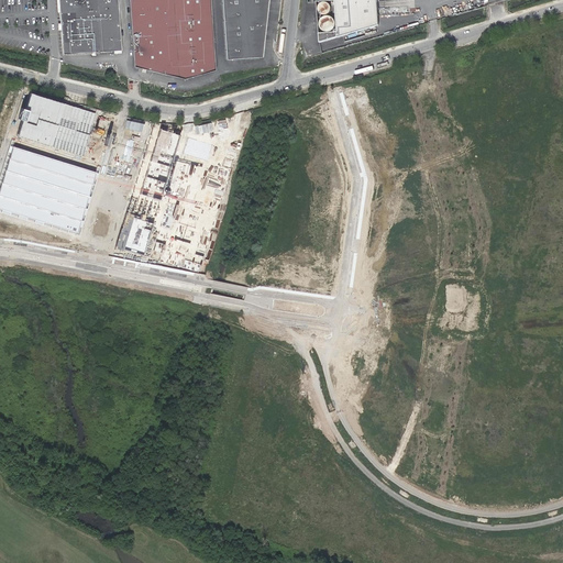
[(118,0),(58,0),(63,54),(121,51),(118,0)]
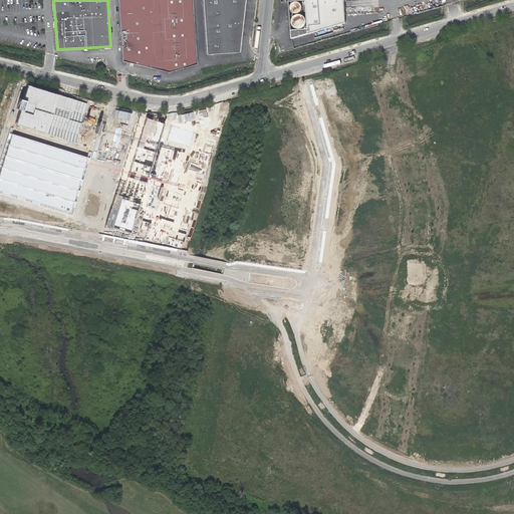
[(117,0),(122,61),(169,72),(196,64),(191,0),(117,0)]
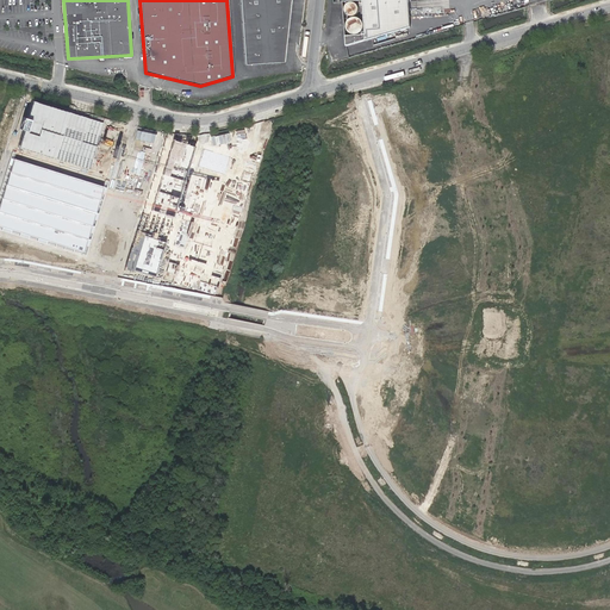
[(240,0),(246,64),(284,62),(291,0),(240,0)]
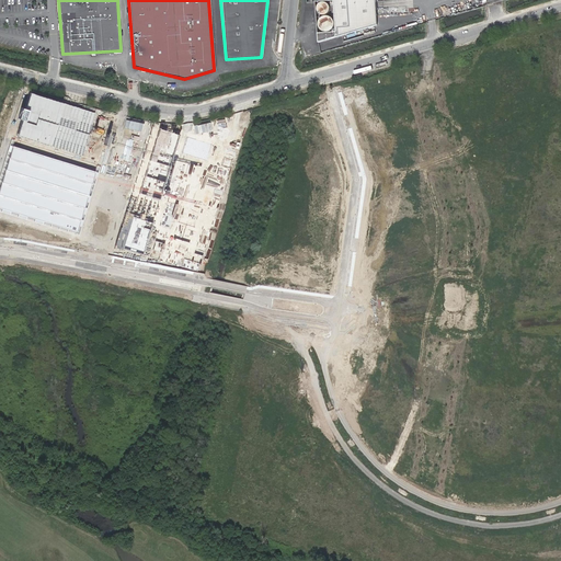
[(333,0),(334,0),(317,2),(319,43),(378,25),(376,0),(333,0)]
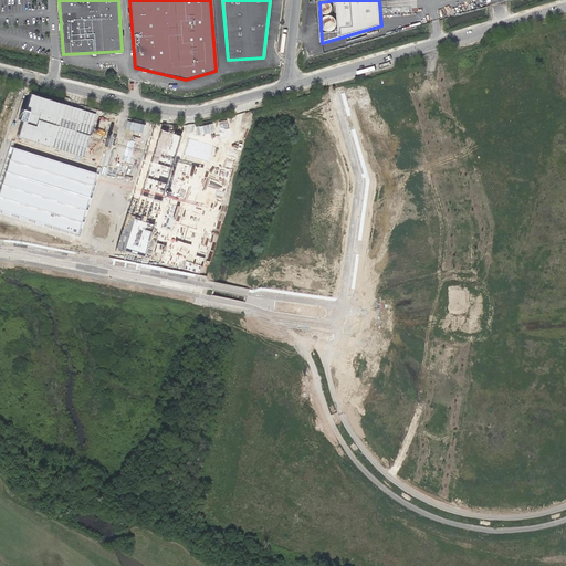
[(112,118),(30,93),(17,136),(98,161),(112,118)]
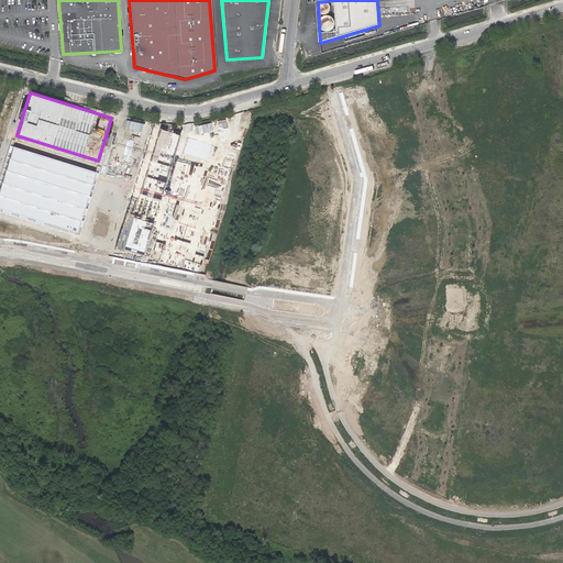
[(187,131),(159,123),(120,245),(147,254),(187,131)]
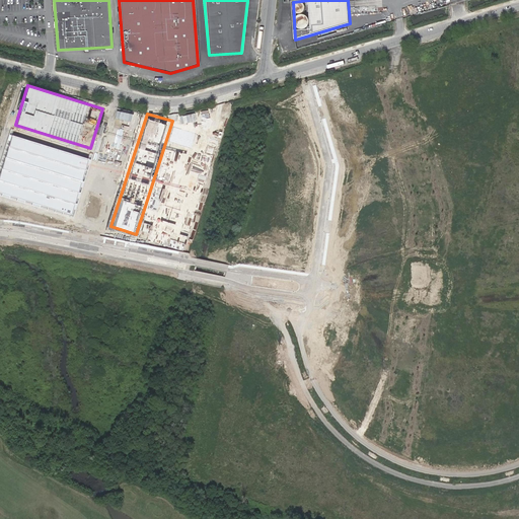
[(225,136),(181,123),(146,233),(190,247),(225,136)]
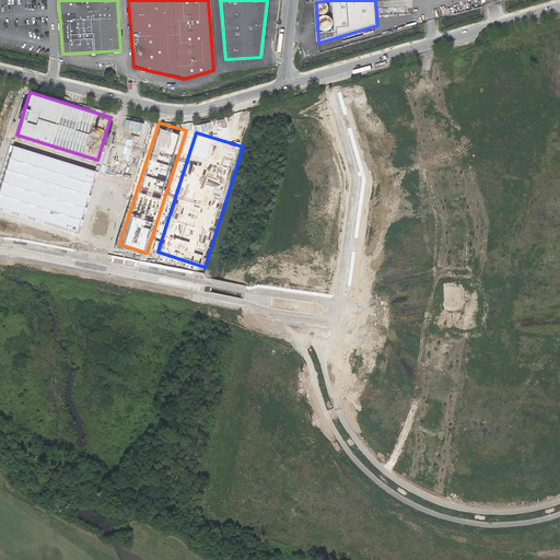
[(94,171),(12,146),(0,185),(0,207),(76,231),(94,171)]
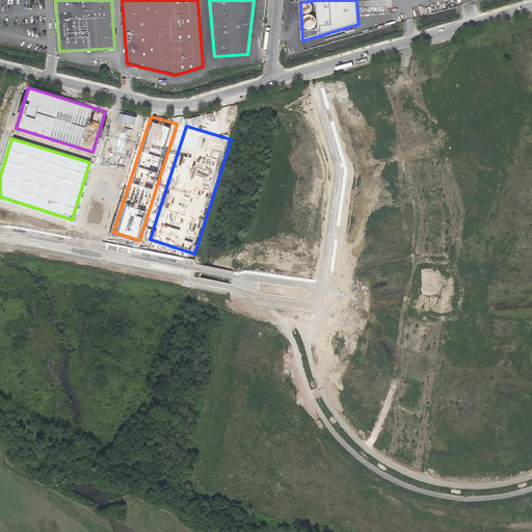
All buildings are outlined.
